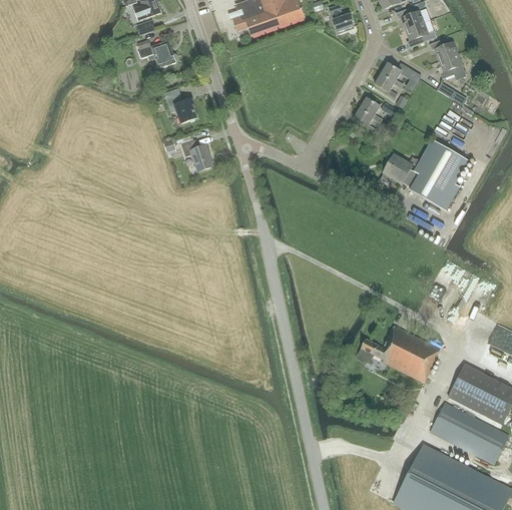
[(140,0),(141,3),(132,6),(137,18),(145,16),(160,11),(155,0),(140,0)]
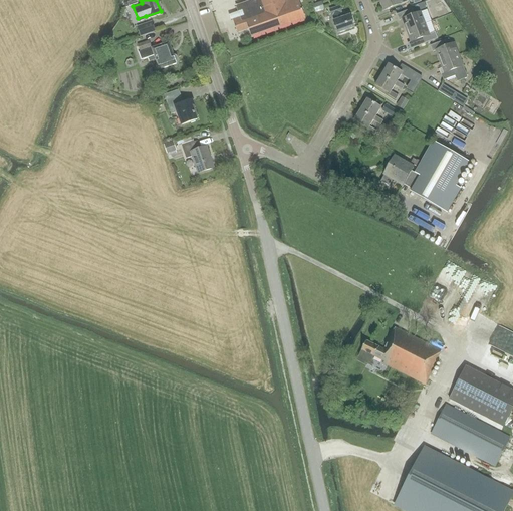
[(243,0),(235,3),(239,14),(232,17),(236,29),(247,25),(251,34),(304,15),(298,0),(243,0)]
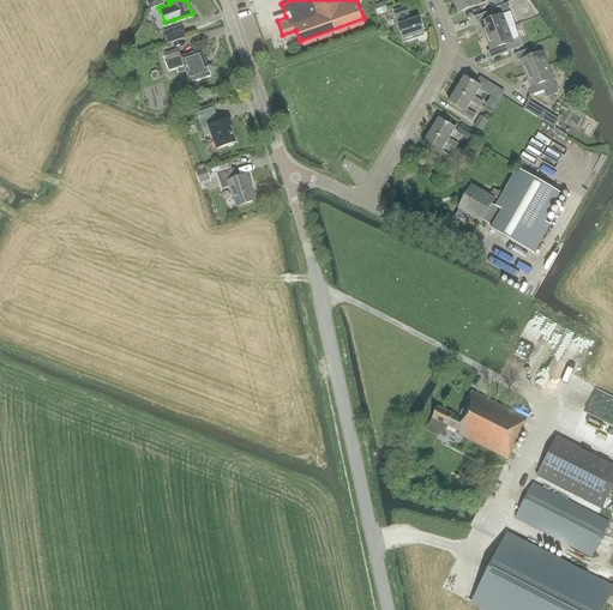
[(376,11),(385,7),(384,0),(376,0),(372,1),(376,11)]
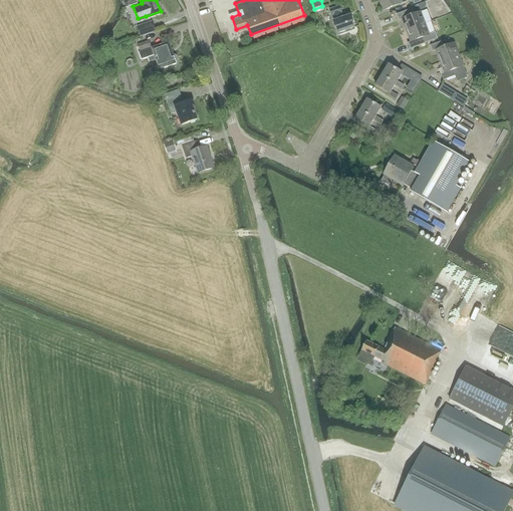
[(341,15),(339,9),(340,9),(338,3),(329,7),(331,12),(332,12),(334,18),(332,18),(337,30),(353,24),(349,13),(341,15)]
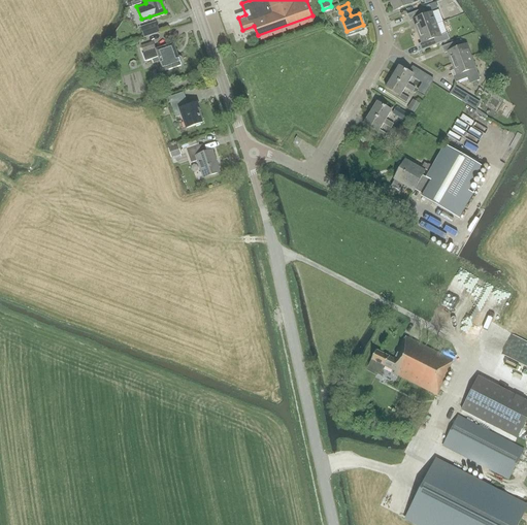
[(423,6),(406,11),(409,18),(413,17),(417,28),(436,21),(432,9),(425,11),(423,6)]
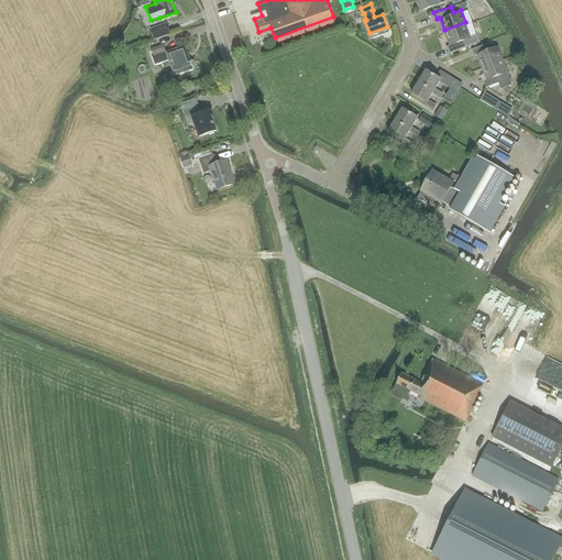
[(166,19),(149,25),(153,36),(169,30),(166,19)]
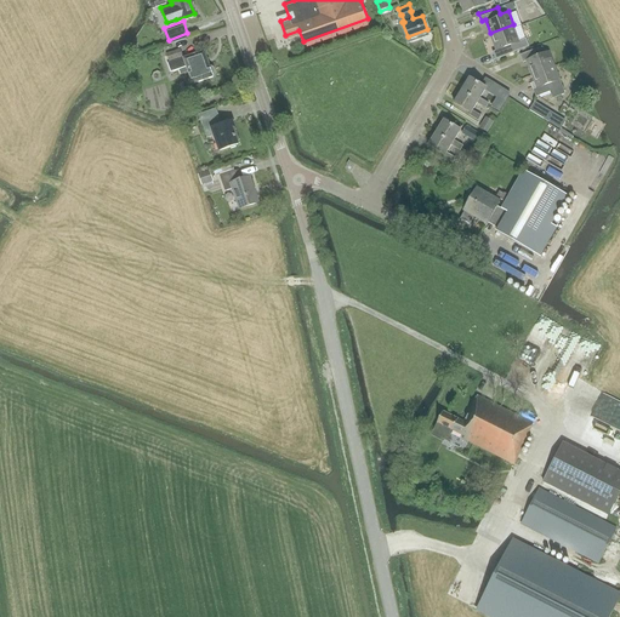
[(513,49),(511,41),(519,39),(513,24),(490,33),(495,47),(491,49),(495,56),(513,49)]
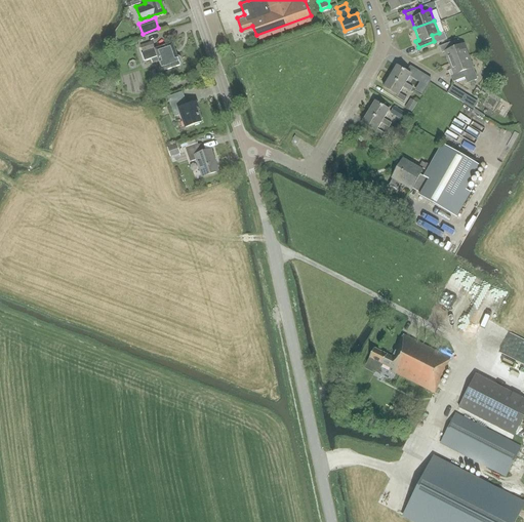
[(454,38),(439,43),(441,50),(444,48),(448,61),(468,52),(464,41),(456,44),(454,38)]
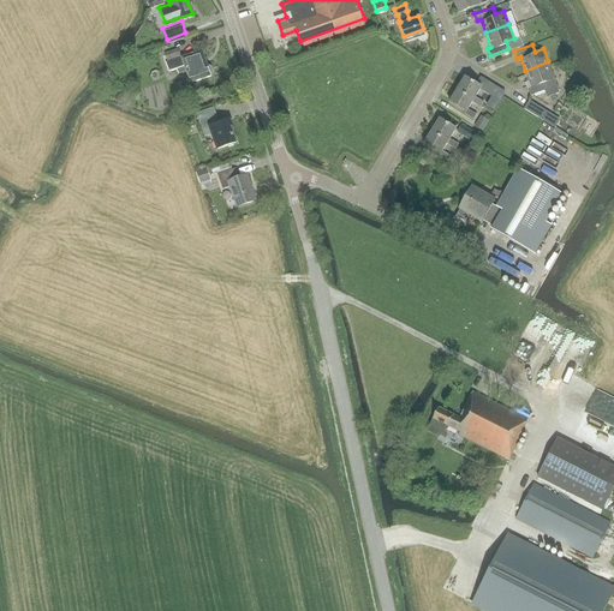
[(164,51),(166,58),(180,53),(178,46),(164,51)]
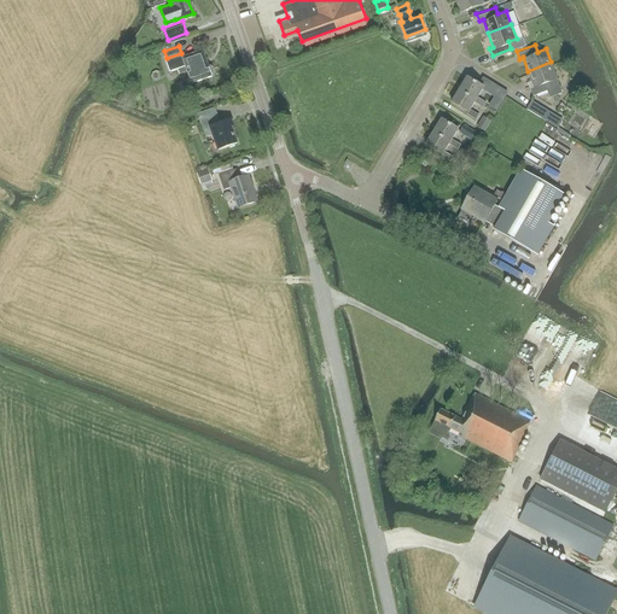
[(207,62),(202,47),(166,60),(169,69),(176,66),(178,71),(187,69),(191,80),(211,72),(211,71),(213,69),(211,64),(208,63),(208,62),(207,62)]
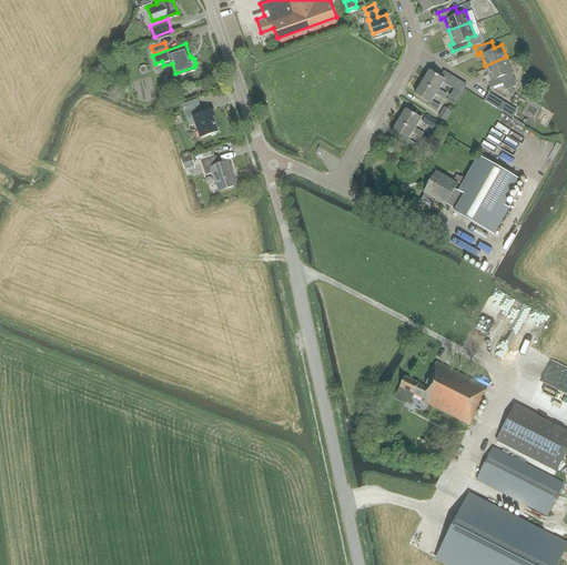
[(484,72),(487,79),(489,86),(502,81),(504,87),(515,82),(510,70),(512,70),(506,57),(485,66),(487,71),(484,72)]
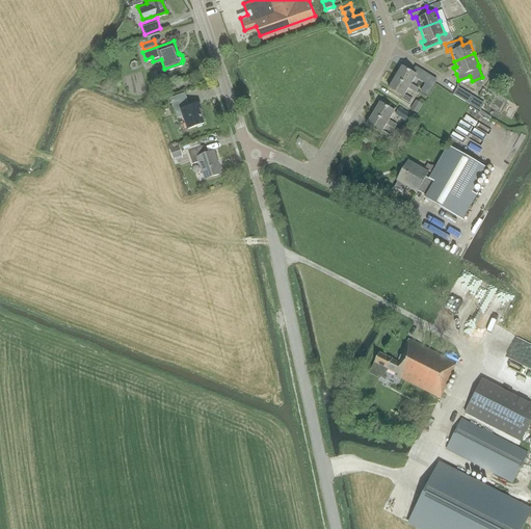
[(401,63),(394,75),(408,83),(407,85),(415,89),(418,85),(410,81),(416,72),(401,63)]
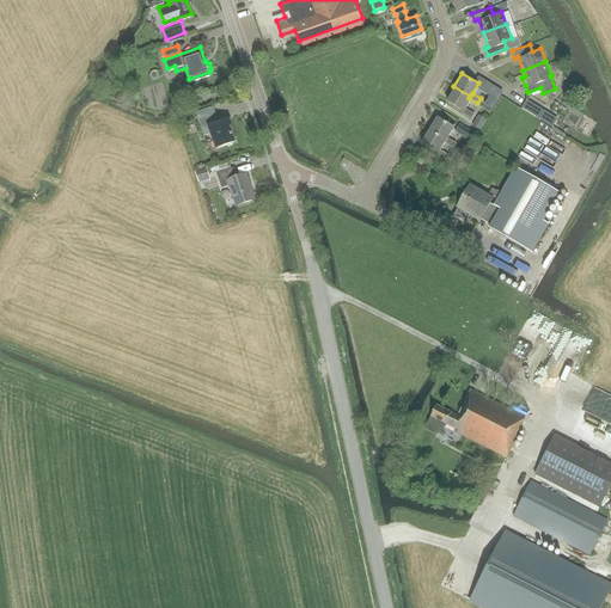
[(501,88),(492,83),(487,90),(498,96),(501,88)]
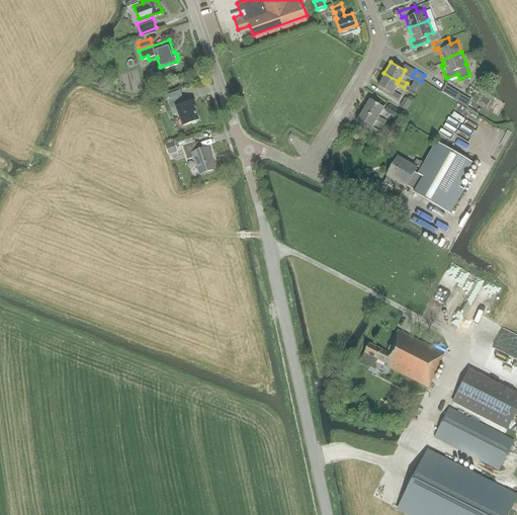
[(392,92),(391,93),(398,97),(401,93),(394,89),(397,83),(398,81),(383,73),(377,83),(392,92)]
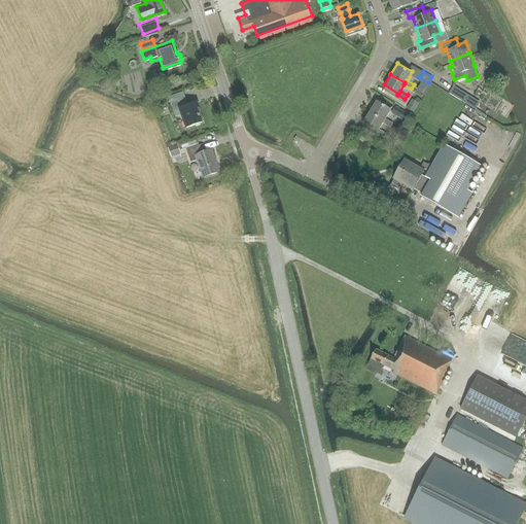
[(452,82),(448,90),(459,97),(463,90),(452,82)]
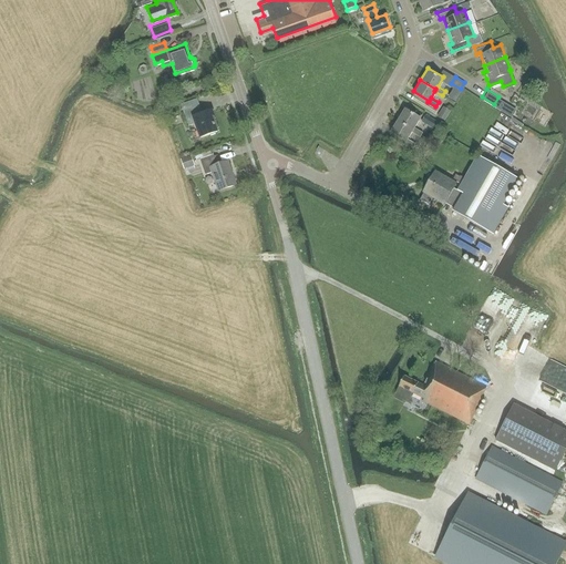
[(498,98),(494,105),(507,113),(512,105),(498,98)]
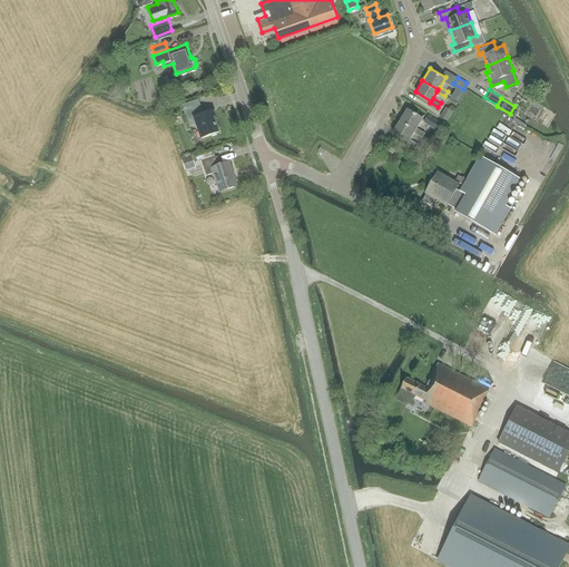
[(214,114),(212,108),(199,113),(197,104),(184,108),(189,124),(195,121),(200,136),(217,129),(212,115),(214,114)]
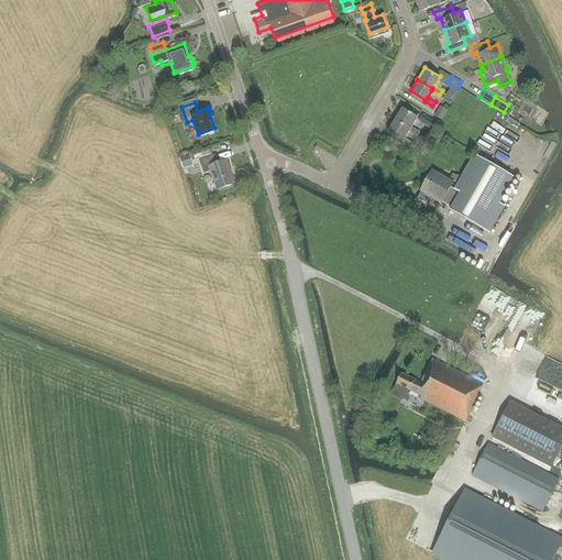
[(439,102),(433,112),(440,117),(445,107),(439,102)]
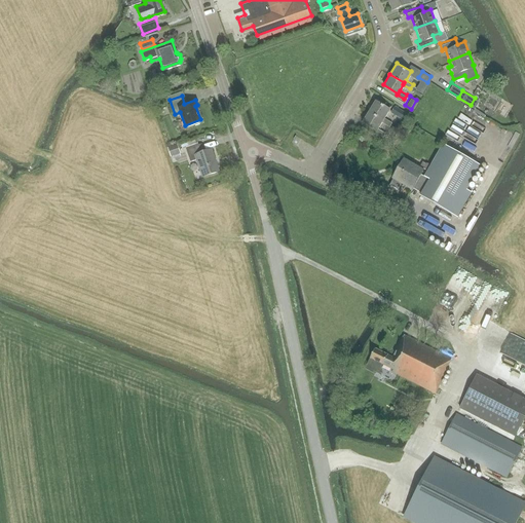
[(391,120),(383,116),(389,107),(375,99),(368,109),(382,118),(381,120),(388,124),(391,120)]
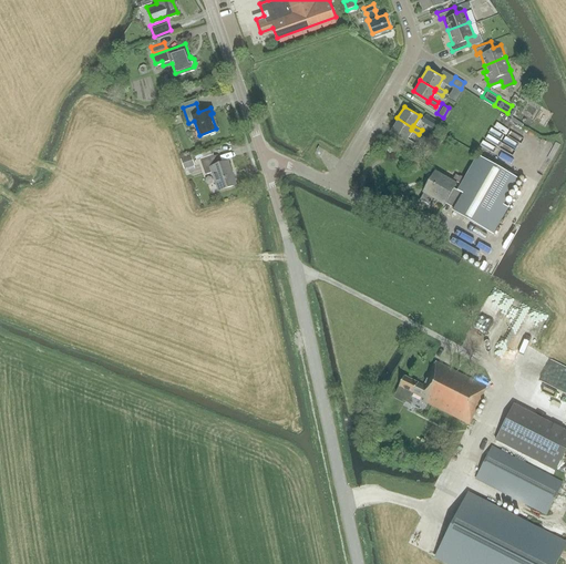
[(439,120),(425,112),(420,119),(434,127),(439,120)]
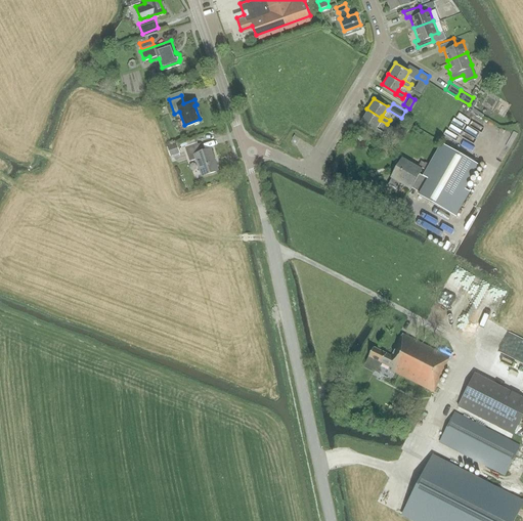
[(472,116),(474,111),(463,105),(458,115),(463,117),(461,121),(469,124),(470,124),(482,129),(486,122),(472,116)]
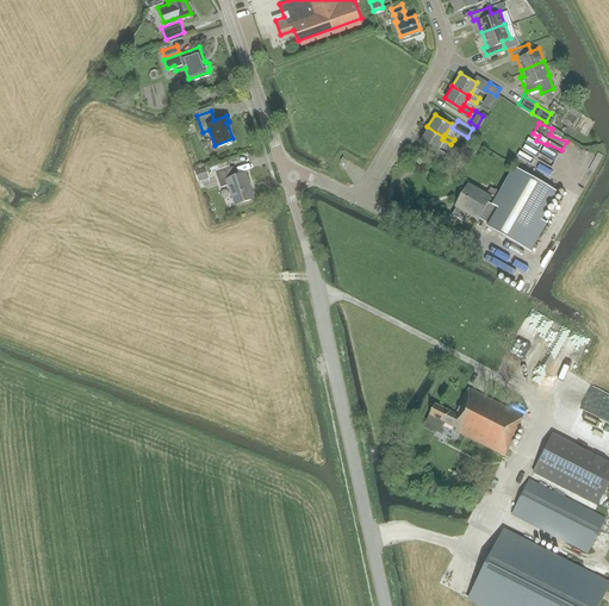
[(420,139),(436,149),(435,151),(443,156),(446,151),(437,147),(442,139),(443,137),(427,126),(420,139)]
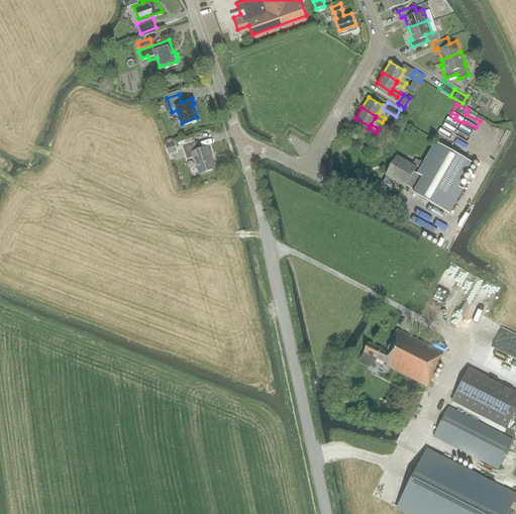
[(167,150),(176,147),(173,138),(164,142),(167,150)]
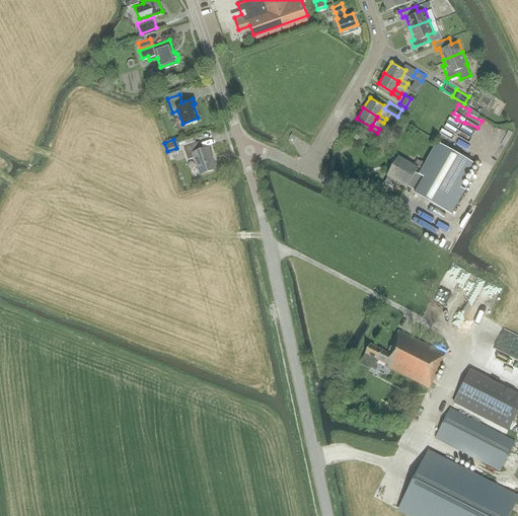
[(199,148),(197,140),(182,145),(187,157),(194,155),(200,171),(215,166),(207,145),(199,148)]
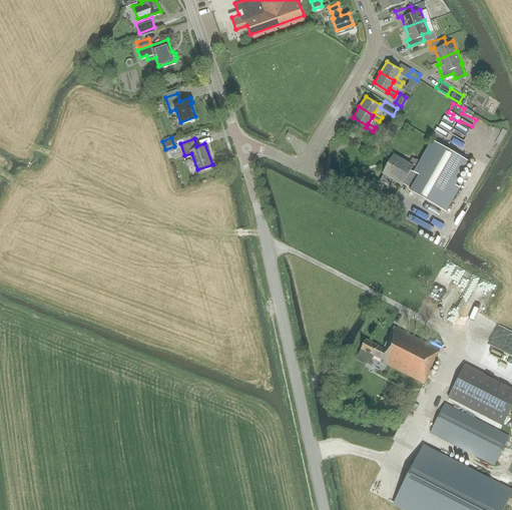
[(393,152),(389,159),(387,163),(387,164),(382,171),(383,172),(380,178),(387,182),(390,176),(401,182),(402,181),(411,186),(409,188),(445,209),(459,185),(454,182),(468,158),(432,138),(414,169),(410,167),(413,162),(415,163),(418,157),(416,156),(415,157),(412,155),(408,160),(393,152)]
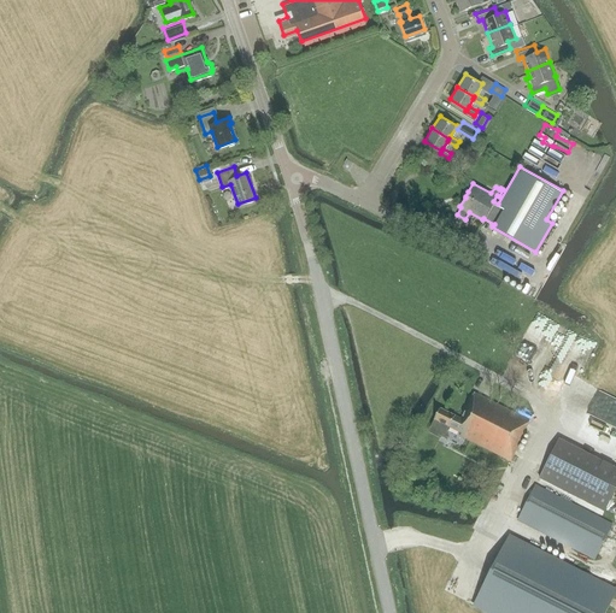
[(512,272),(518,260),(504,253),(498,265),(512,272)]
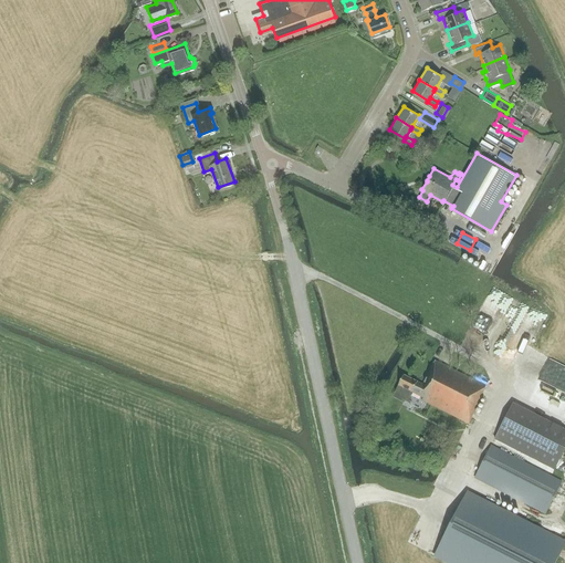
[(403,373),(393,392),(407,399),(407,398),(405,397),(409,388),(422,395),(421,397),(468,420),(481,394),(480,394),(484,384),(435,358),(422,382),(403,373)]
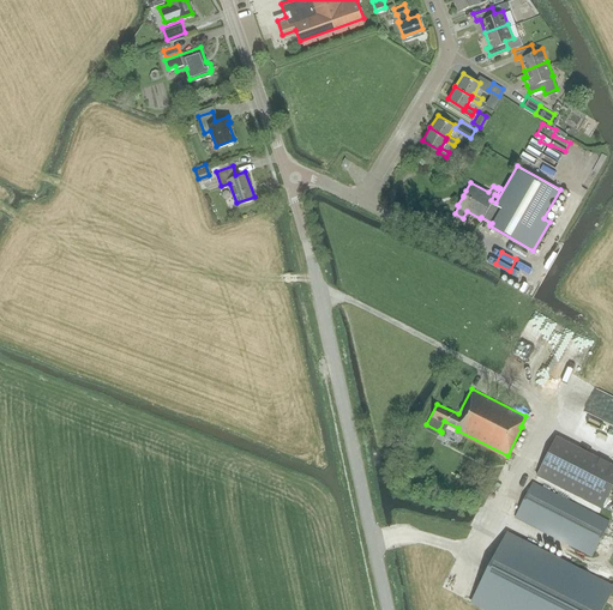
[(536,472),(600,506),(612,479),(612,463),(556,434),(536,472)]
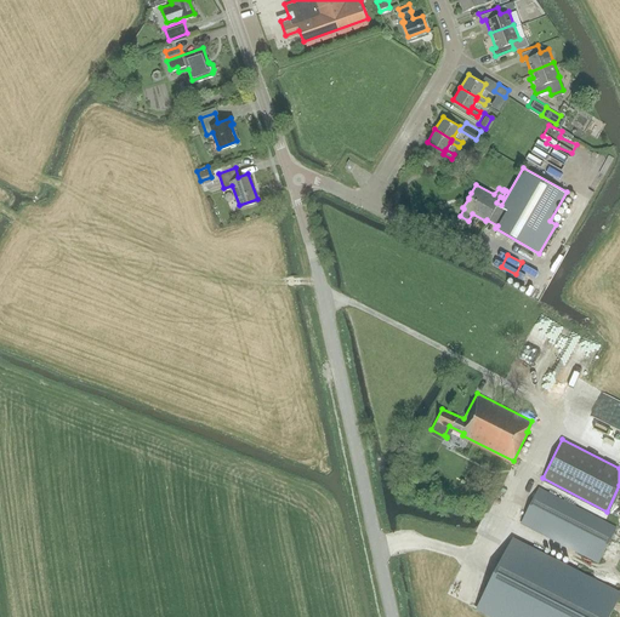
[(597,559),(615,525),(538,486),(521,520),(597,559)]
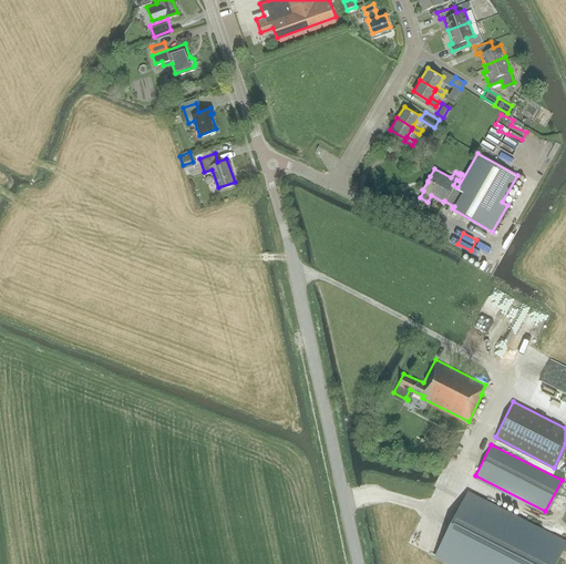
[(467,491),(435,554),(454,563),(553,563),(565,542),(467,491)]
